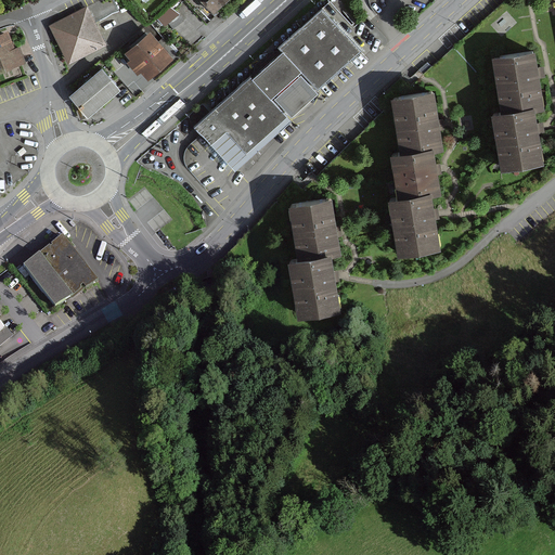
[(198,0),(211,12),(223,0),(198,0)]
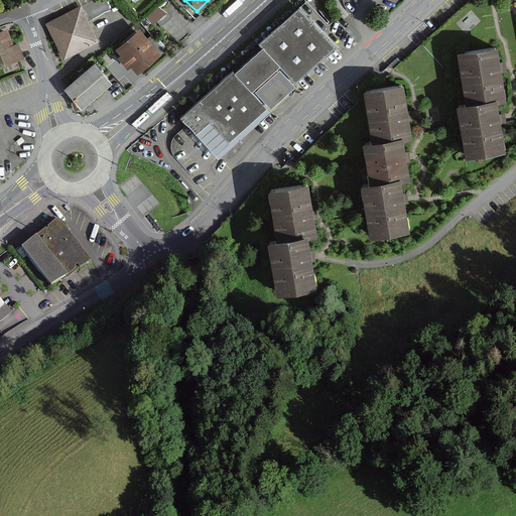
[(231,72),(181,115),(216,153),(266,108),(268,110),(293,88),(291,86),(335,47),(298,6),(257,43),(261,48),(232,74),(231,72)]
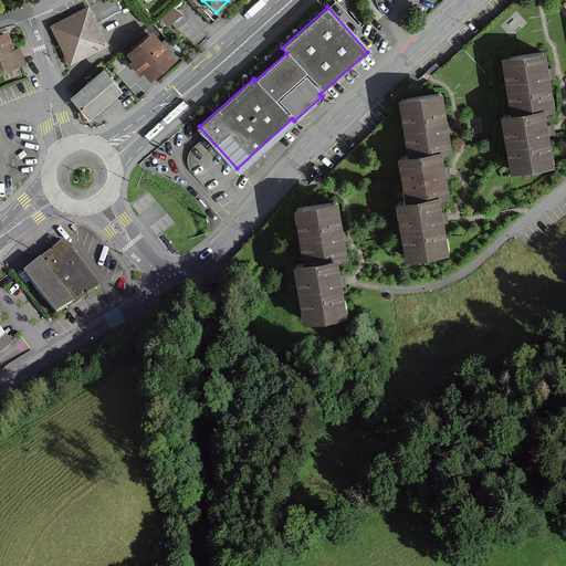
[(87,11),(54,28),(71,62),(104,45),(87,11)]
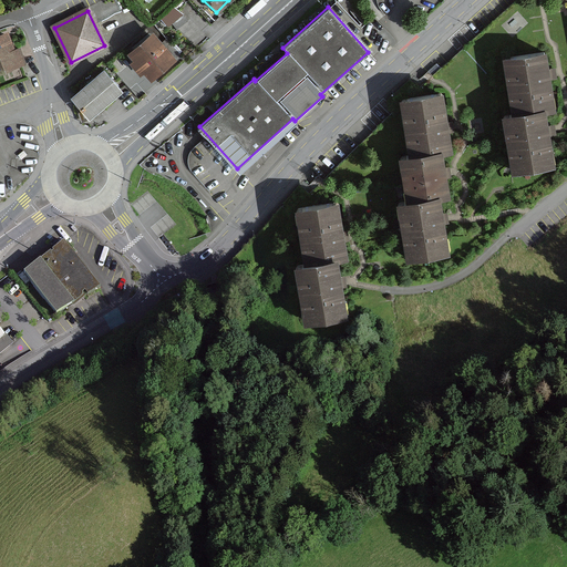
[(136,54),(132,59),(142,70),(146,66),(153,75),(179,53),(156,26),(131,48),(136,54)]
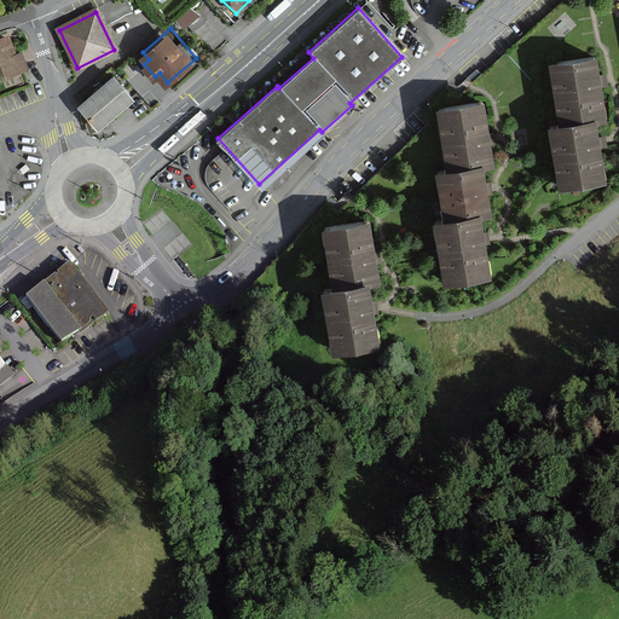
[(13,34),(0,38),(0,77),(32,68),(24,48),(19,50),(13,34)]
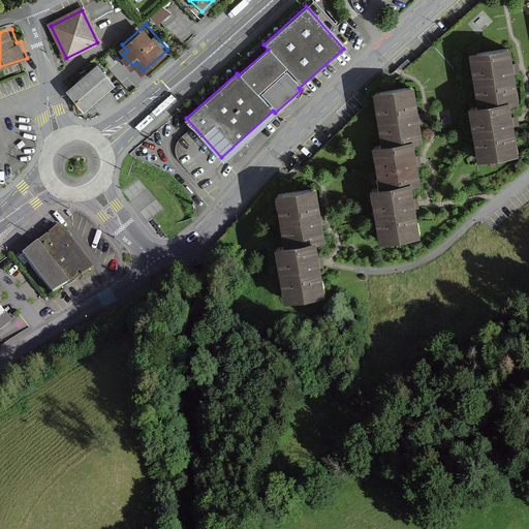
[(508,52),(469,57),(476,110),(508,105),(516,104),(508,52)]
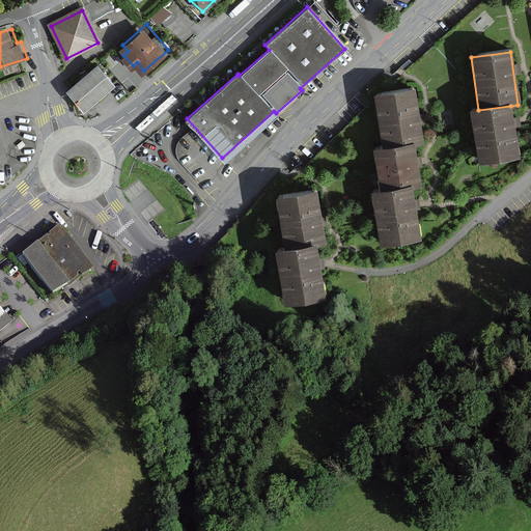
[(101,62),(68,88),(85,107),(116,81),(101,62)]
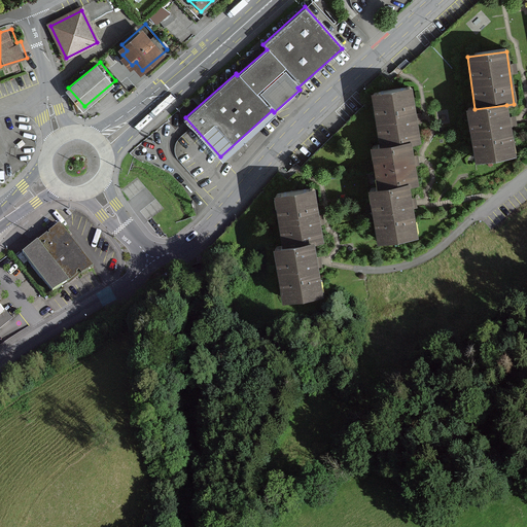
[(408,90),(369,97),(378,148),(407,143),(417,141),(408,90)]
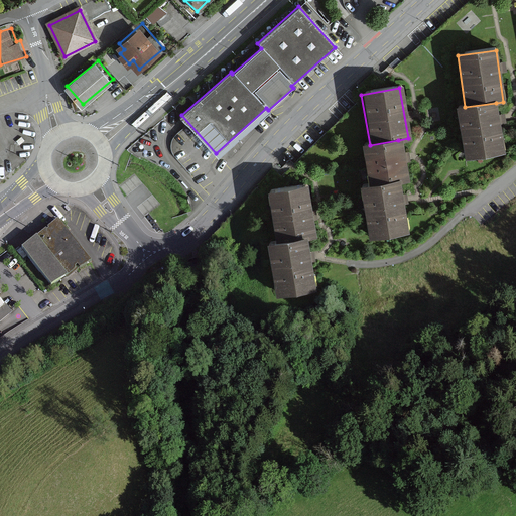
[(504,155),(496,103),(465,107),(458,108),(465,161),(504,155)]
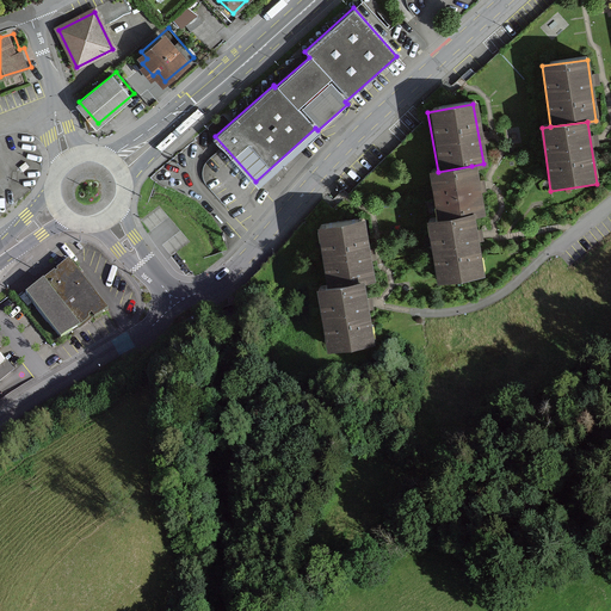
[(480,216),(471,166),(438,172),(426,173),(434,224),(471,217),(480,216)]
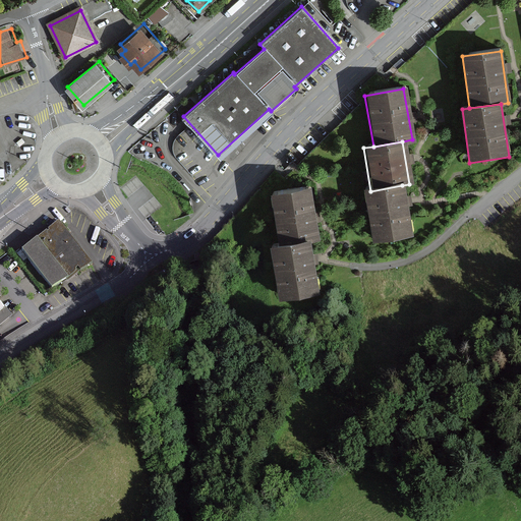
[(314,182),(276,187),(283,239),(315,235),(322,234),(314,182)]
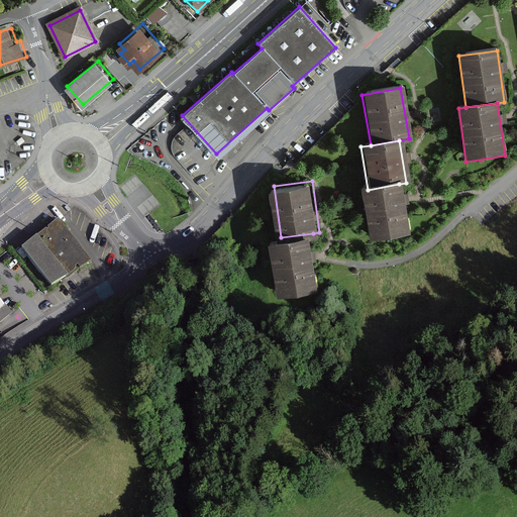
[(408,234),(399,184),(368,190),(357,191),(367,241),(408,234)]
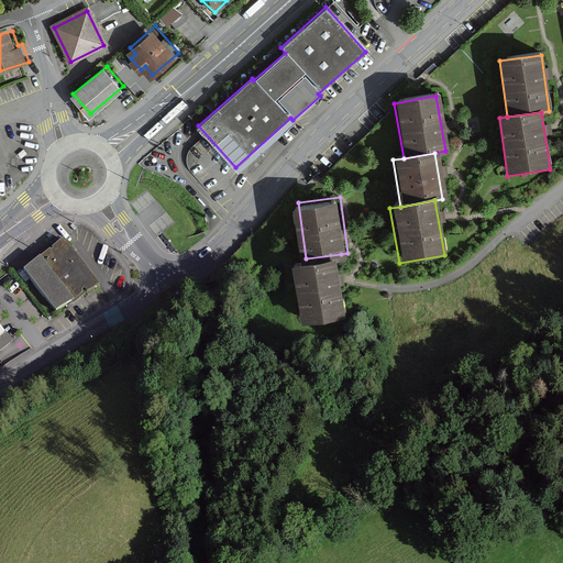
[(63,239),(23,268),(55,311),(99,284),(63,239)]
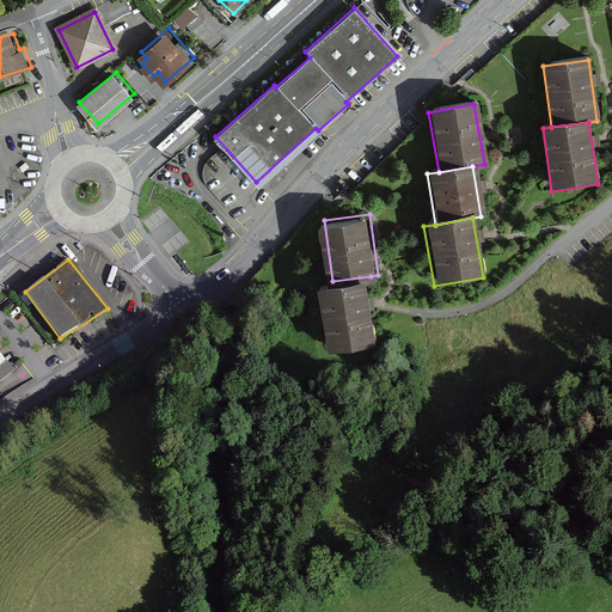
[(379,338),(371,276),(332,281),(325,282),(334,346),(379,338)]
